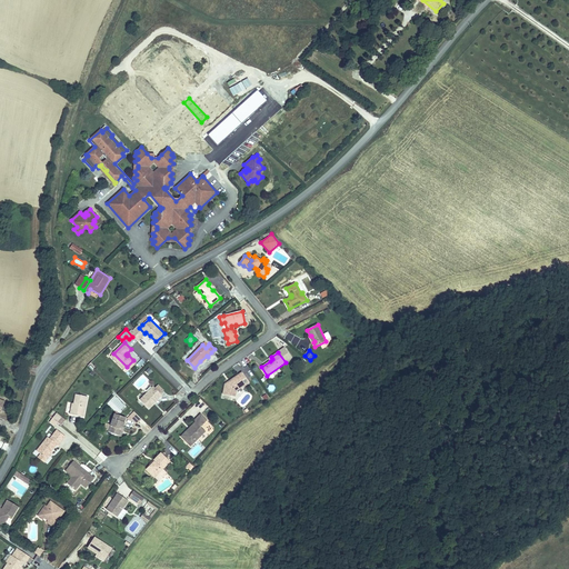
[(127,367),(113,353),(110,356),(125,370),(123,371),(126,373),(127,372),(129,370),(127,367)]
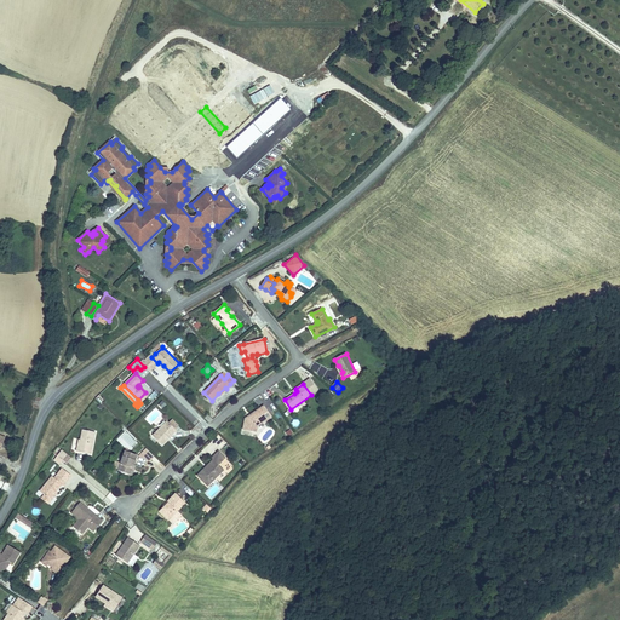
[(141,403),(148,396),(145,392),(138,400),(141,403)]
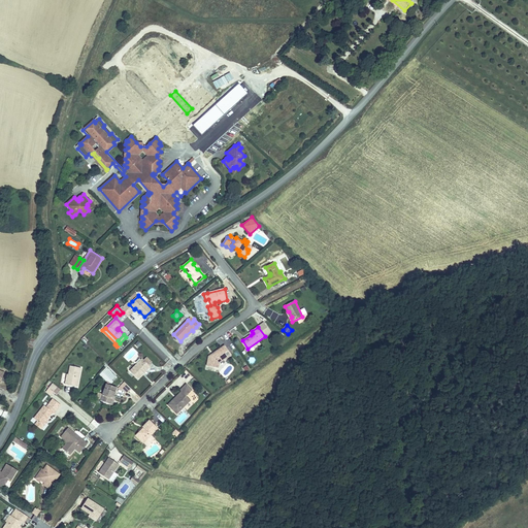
[(219,363),(231,355),(225,345),(213,354),(215,355),(211,357),(208,356),(207,366),(218,368),(219,363)]
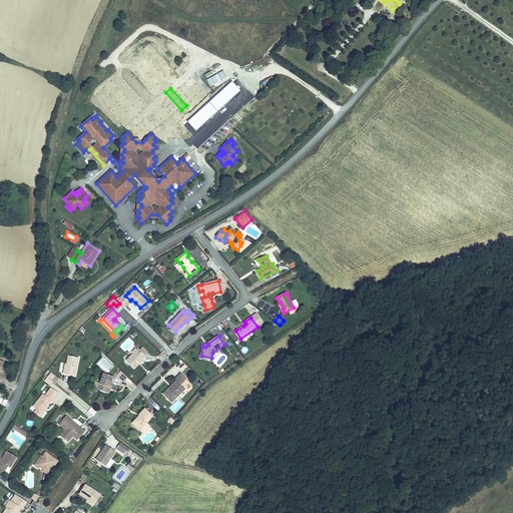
[(137,363),(142,358),(143,359),(146,356),(144,355),(142,353),(139,350),(138,349),(126,361),(134,369),(138,364),(137,363)]
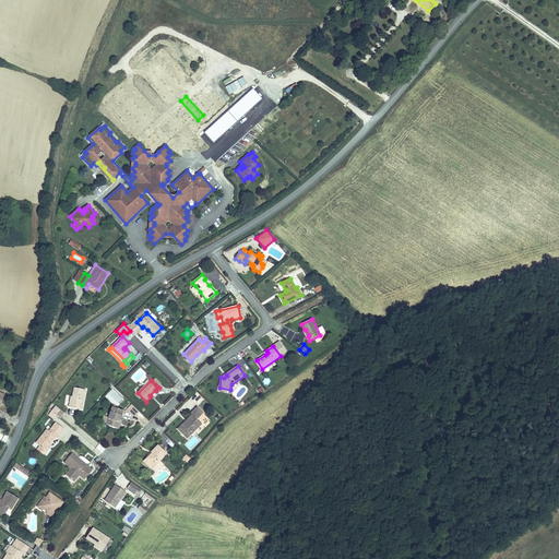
[(82,409),(85,390),(74,388),(72,399),(71,397),(69,407),(82,409)]
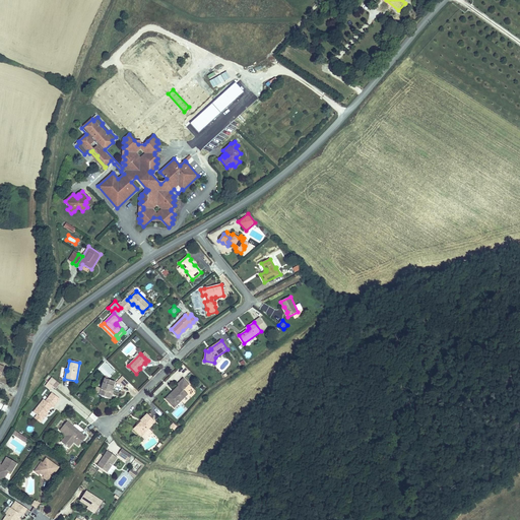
[(107,363),(100,371),(109,379),(116,372),(107,363)]
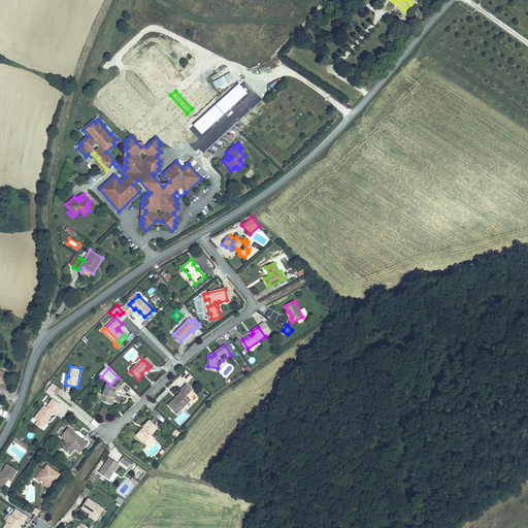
[(119,387),(128,393),(132,388),(123,382),(119,387)]
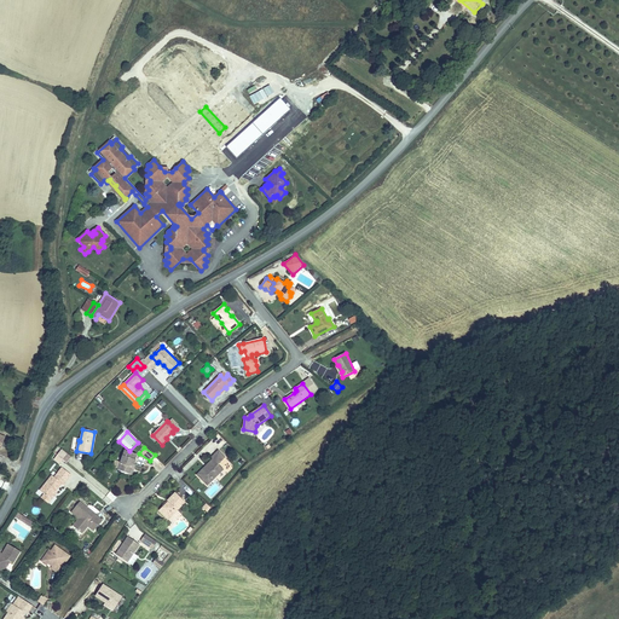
[(133,464),(137,455),(125,450),(120,462),(119,467),(119,468),(117,470),(129,474),(133,464)]
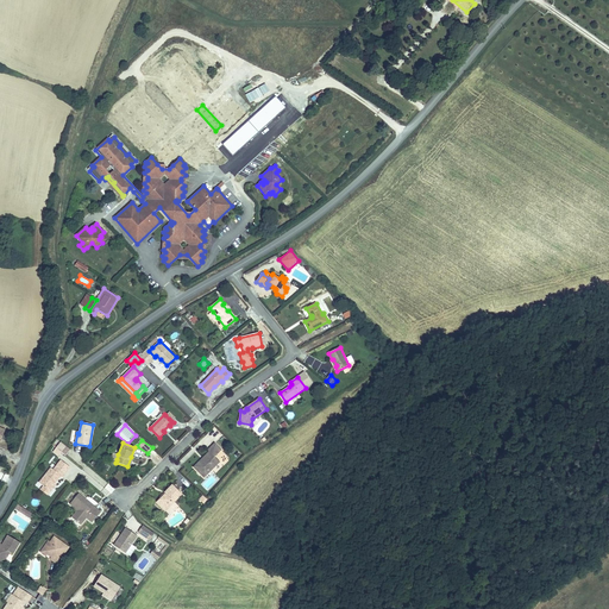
[(203,477),(220,462),(215,457),(221,451),(214,444),(208,451),(209,452),(212,453),(203,462),(202,459),(194,468),(203,477)]
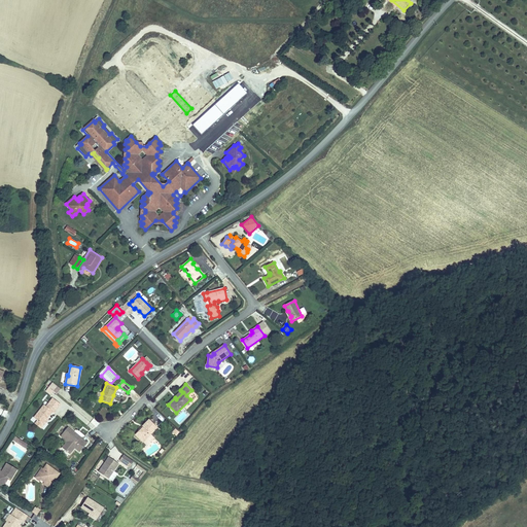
[(54,413),(61,405),(53,398),(46,407),(44,405),(34,418),(37,421),(42,424),(47,418),(53,412),(54,413)]
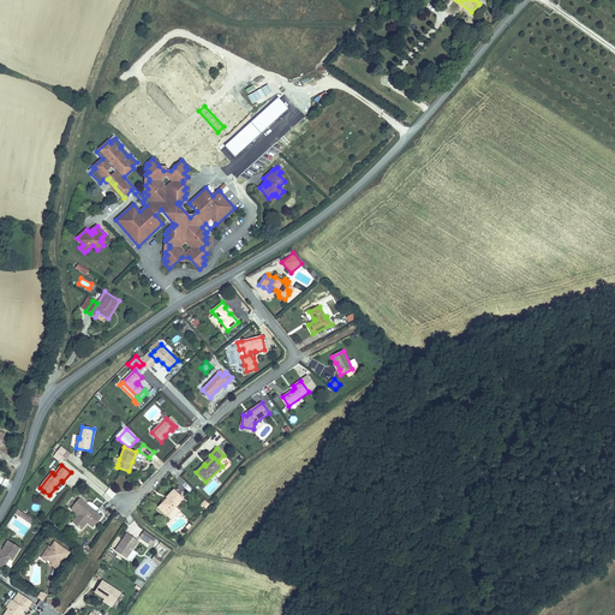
[(175,507),(184,499),(174,490),(166,497),(167,499),(162,503),(159,507),(167,515),(173,509),(175,507)]
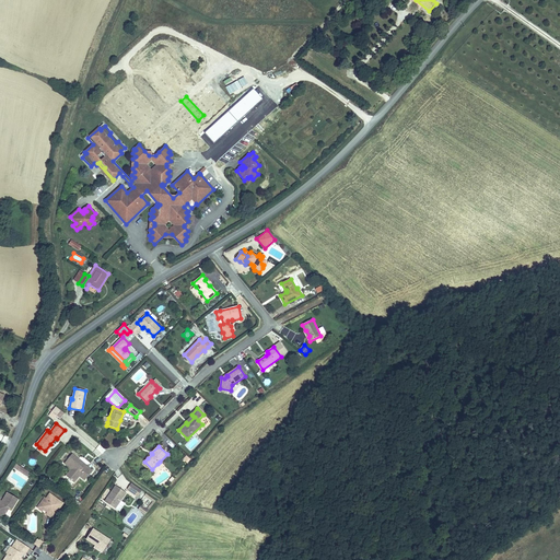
[(93,470),(85,465),(85,466),(79,461),(80,461),(72,454),(65,464),(71,469),(73,470),(72,471),(70,470),(66,476),(74,482),(79,477),(77,476),(78,475),(80,476),(84,480),(93,470)]
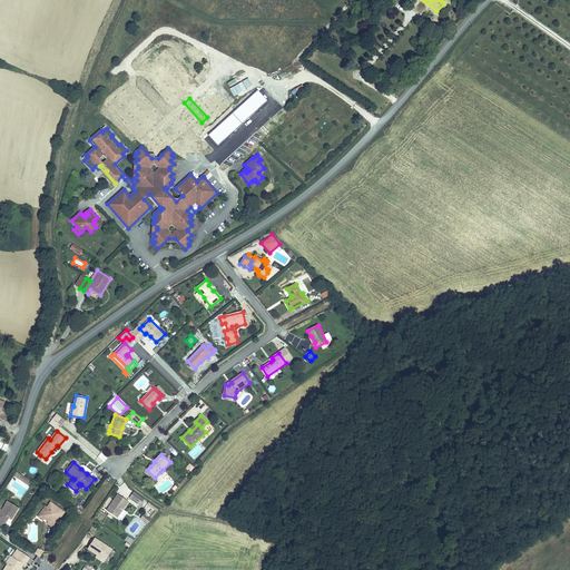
[(159,481),(167,473),(163,470),(160,472),(155,478),(159,481)]
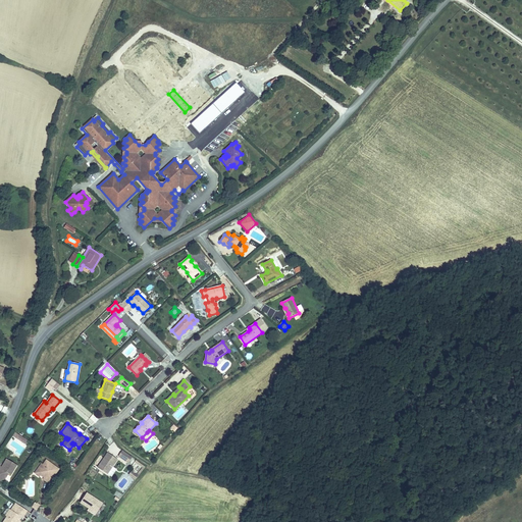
[(25,439),(15,433),(13,436),(23,442),(25,439)]
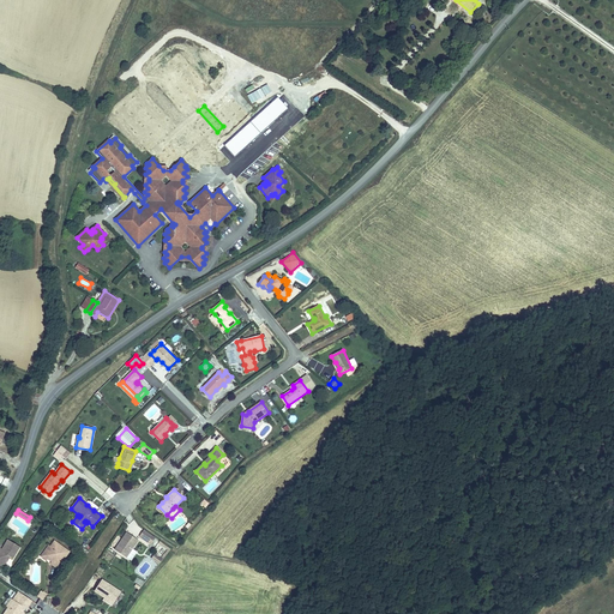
[(155,537),(144,530),(140,536),(150,543),(155,537)]
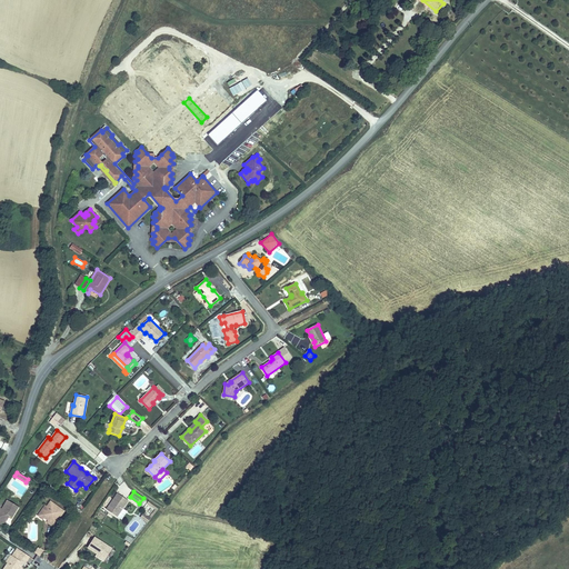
[(117,517),(128,500),(118,493),(113,500),(115,500),(110,507),(109,506),(107,509),(117,517)]
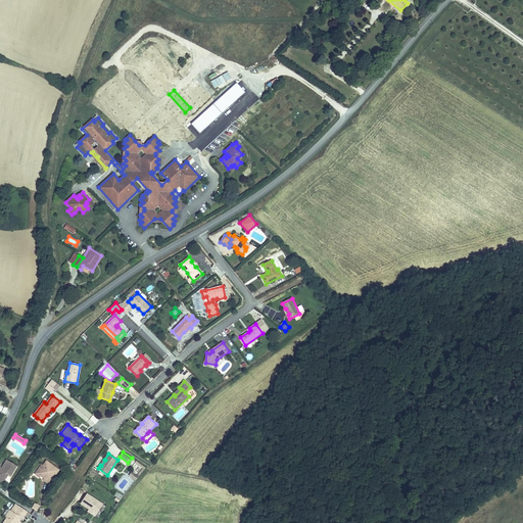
[(11,476),(17,466),(7,460),(1,469),(0,468),(0,480),(5,480),(5,479),(4,476),(6,473),(8,474),(11,476)]
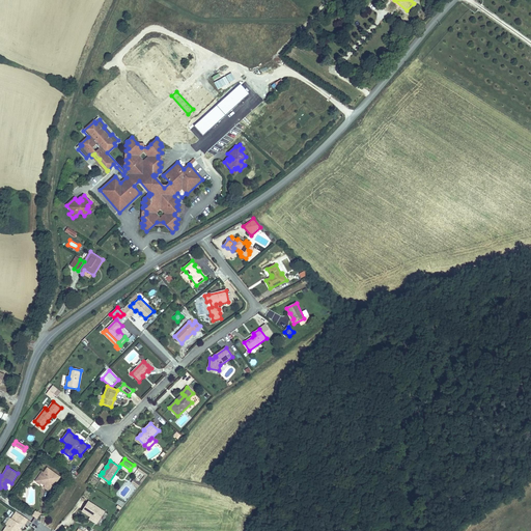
[(47,468),(44,473),(37,481),(42,483),(43,484),(44,483),(46,485),(45,486),(44,487),(50,492),(60,477),(47,468)]
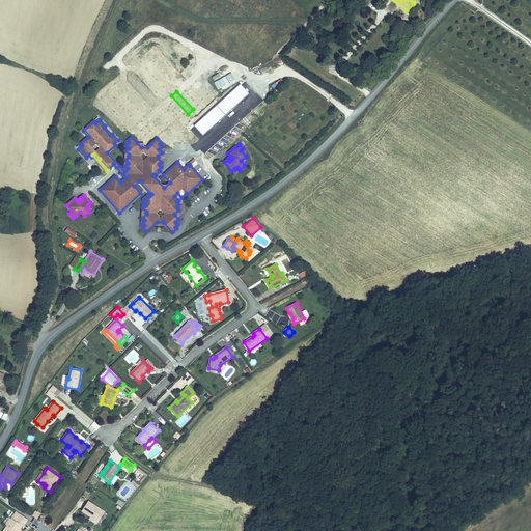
[(148,475),(138,468),(137,470),(145,475),(141,480),(142,481),(148,475)]
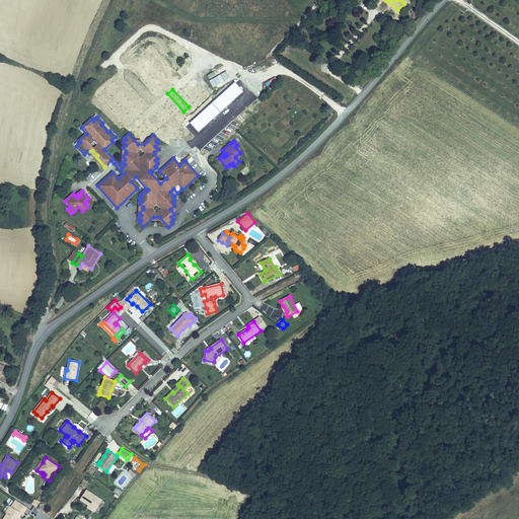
[(134,477),(138,473),(131,468),(128,471),(134,477)]
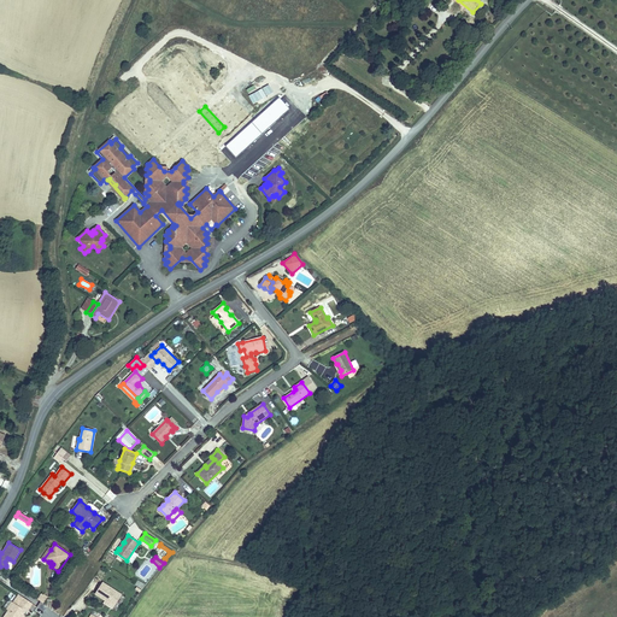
[(115,606),(122,595),(103,583),(95,594),(105,600),(115,606)]
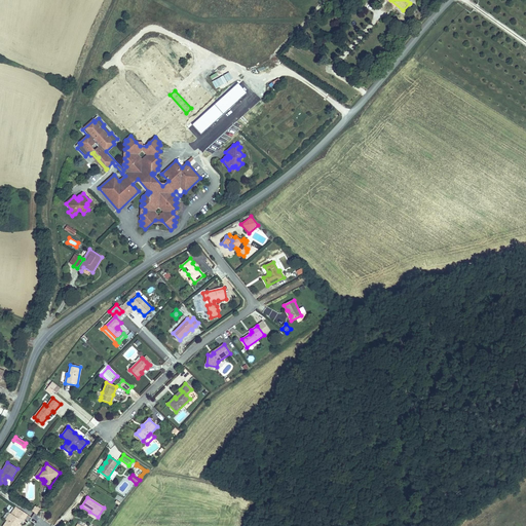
[(23,522),(28,515),(16,506),(11,514),(7,521),(2,525),(17,525),(20,523),(22,521),(23,522)]
